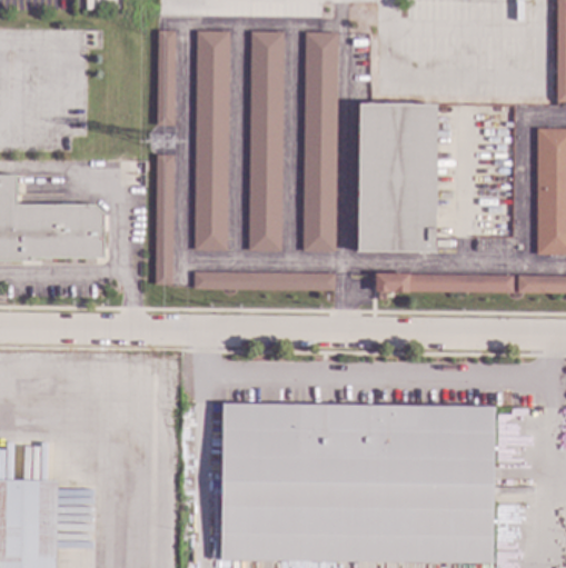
[(176,126),(157,126),(158,30),(177,31),(176,126)]
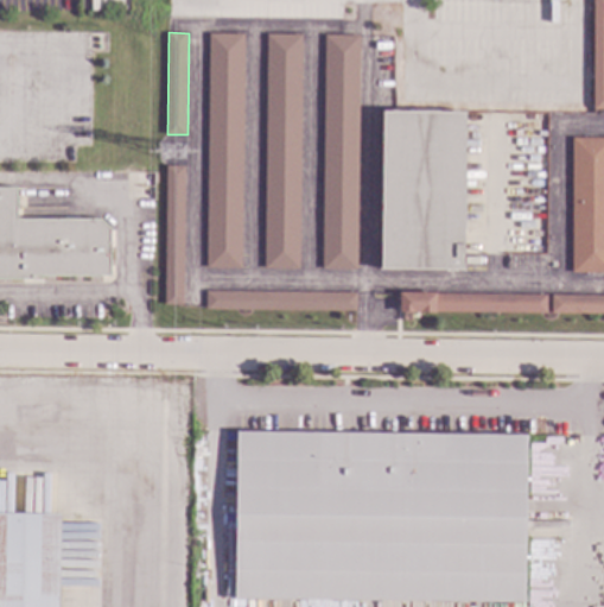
[(243,269),(208,267),(210,33),(246,33),(243,269)]
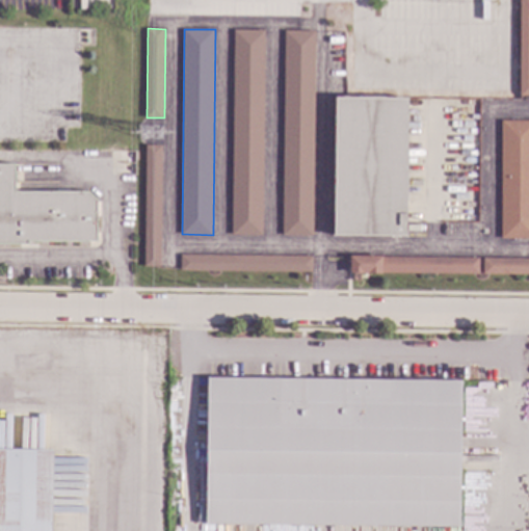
[(264,235),(233,235),(235,29),(266,30),(264,235)]
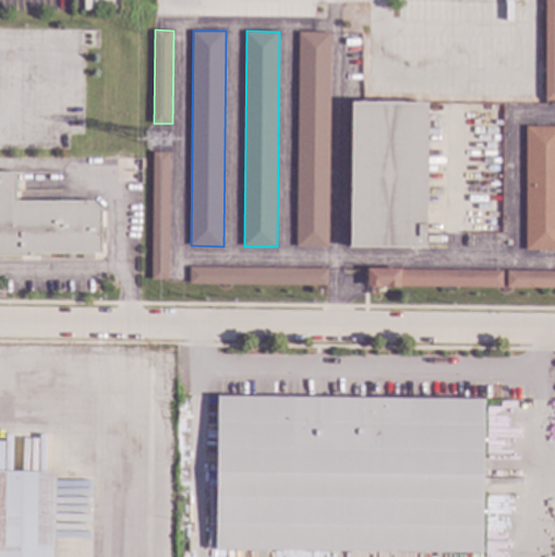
[(330,247),(298,246),(300,32),(315,32),(333,32),(330,247)]
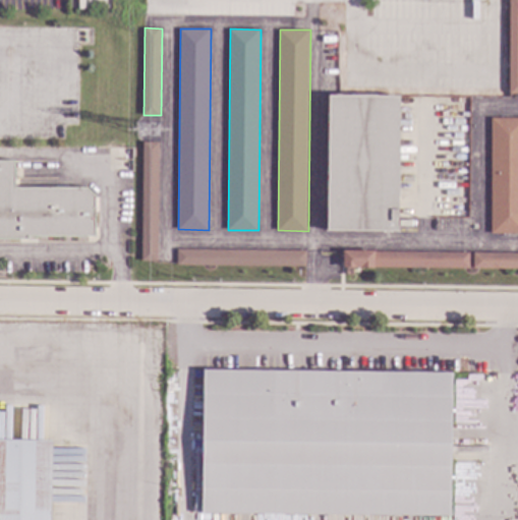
[(401,96),(399,231),(329,230),(330,95),(401,96)]
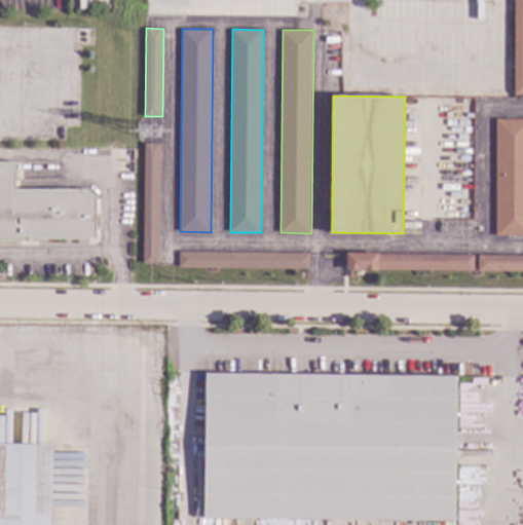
[(522,235),(496,235),(496,118),(522,118),(522,235)]
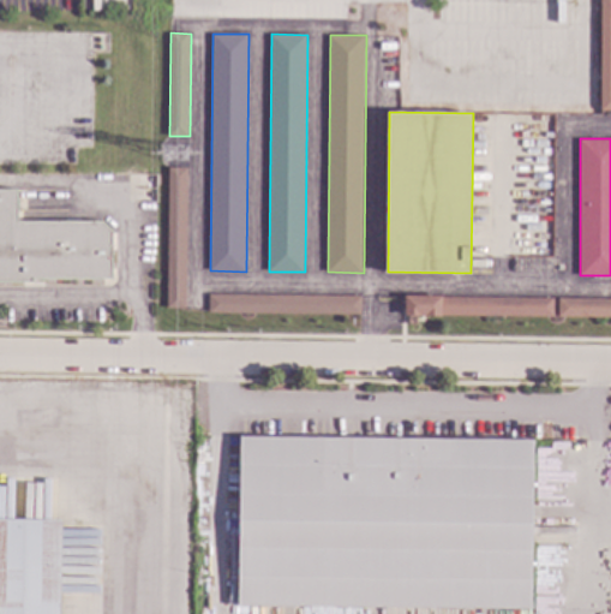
[(187,309),(181,309),(168,308),(169,167),(189,167),(187,309)]
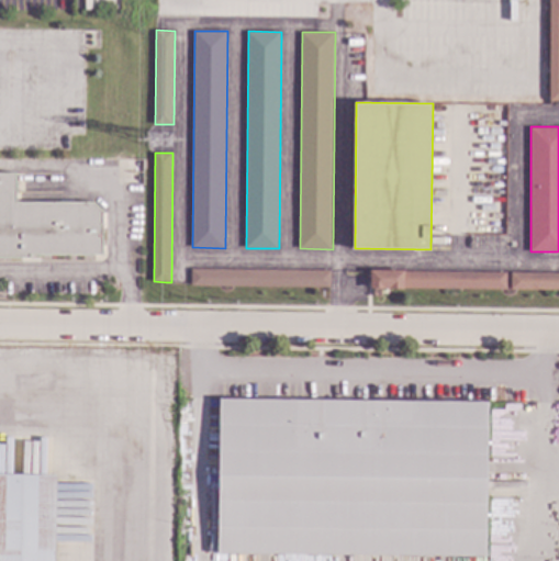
[(0,172),(18,174),(18,202),(94,202),(103,211),(103,255),(31,255),(31,258),(0,258),(0,172)]
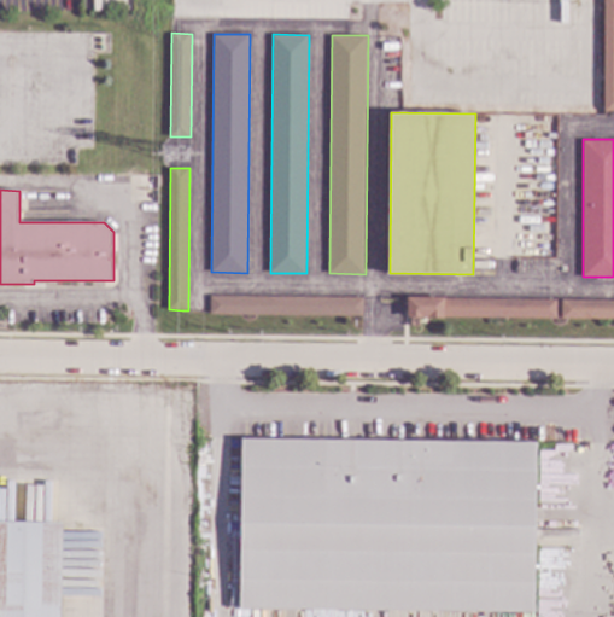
[(364,316),(211,314),(211,313),(211,295),(364,297),(364,316)]
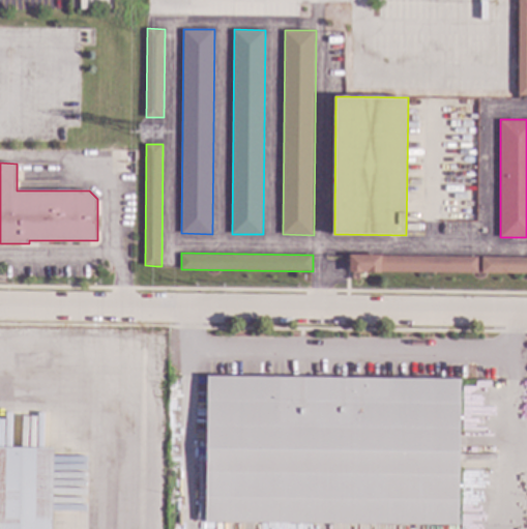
[(478,273),(350,271),(350,255),(479,257),(478,273)]
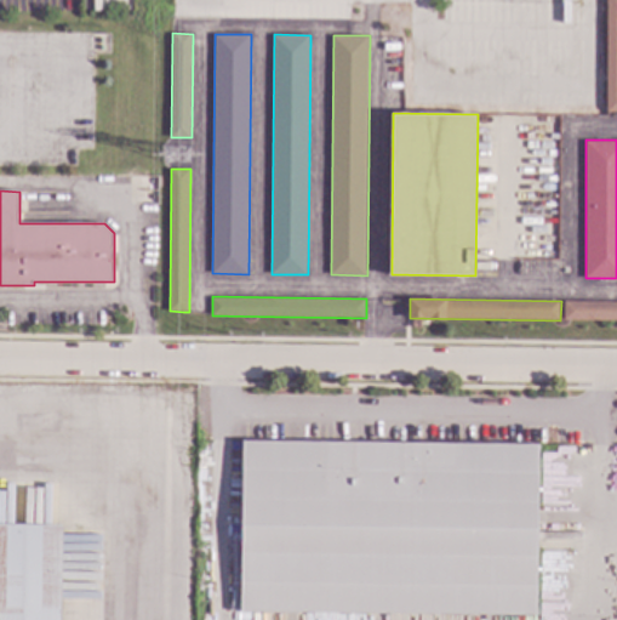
[(616,319),(566,319),(566,301),(616,301),(616,319)]
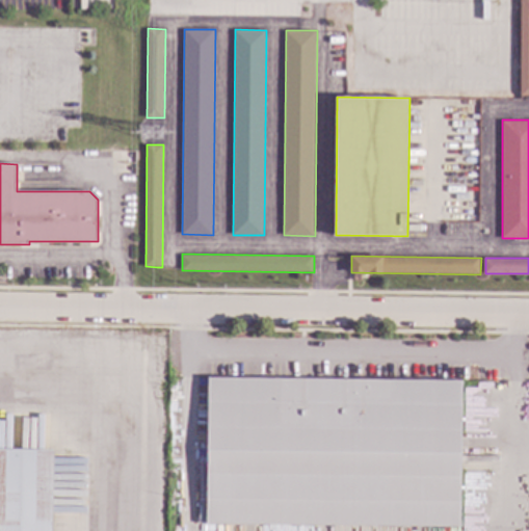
[(461,527),(207,524),(208,377),(463,380),(461,527)]
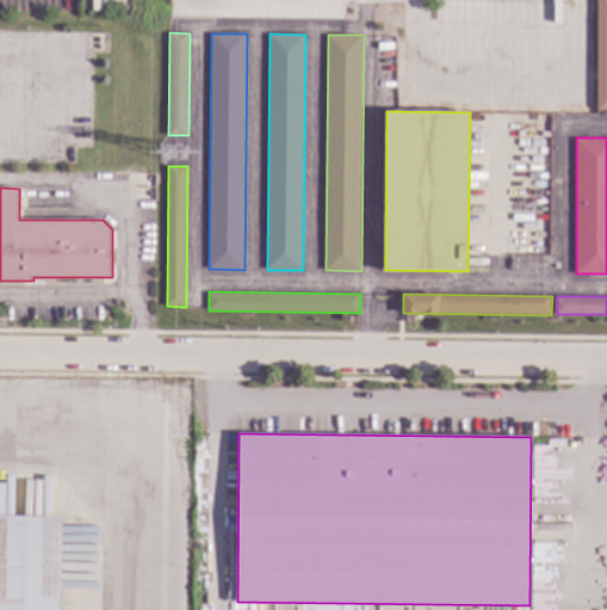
[(61,609),(0,609),(0,516),(62,516),(61,609)]
